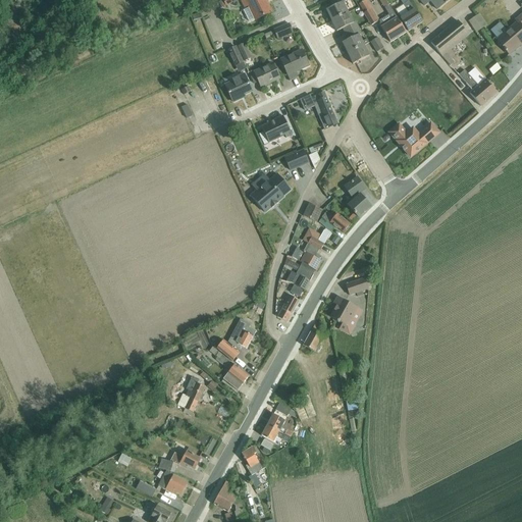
[(240,0),(245,8),(249,6),(249,7),(244,10),(249,21),(255,18),(255,20),(271,12),(265,1),(267,0),(240,0)]
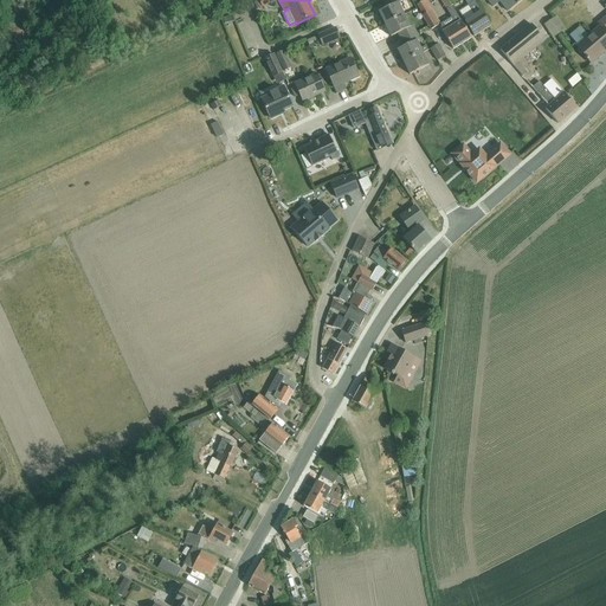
[(379,12),(385,25),(404,15),(398,4),(400,2),(399,0),(387,0),(384,2),(386,8),(379,12)]
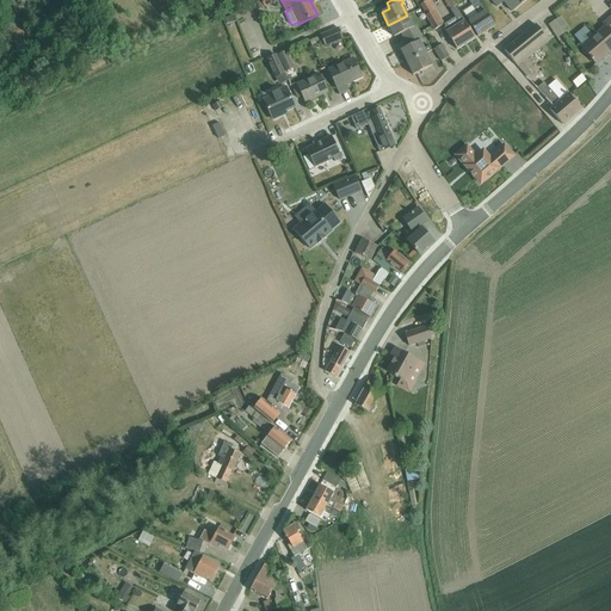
[(450,0),(443,0),(455,18),(444,25),(445,28),(444,29),(446,32),(446,34),(457,50),(475,38),(450,0)]
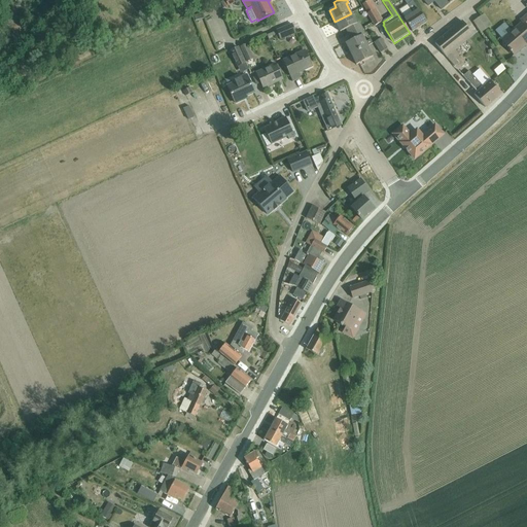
[(403,0),(408,5),(407,5),(399,10),(405,19),(405,20),(413,32),(426,23),(419,11),(411,0),(403,0)]
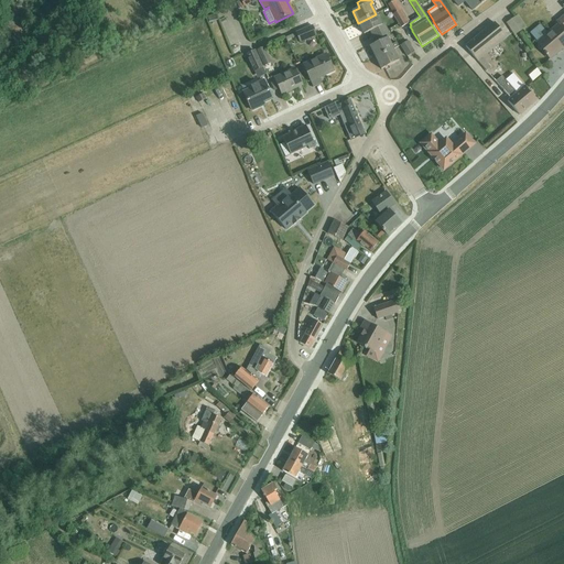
[(465,2),(472,11),(485,0),(452,0),(458,8),(465,2)]
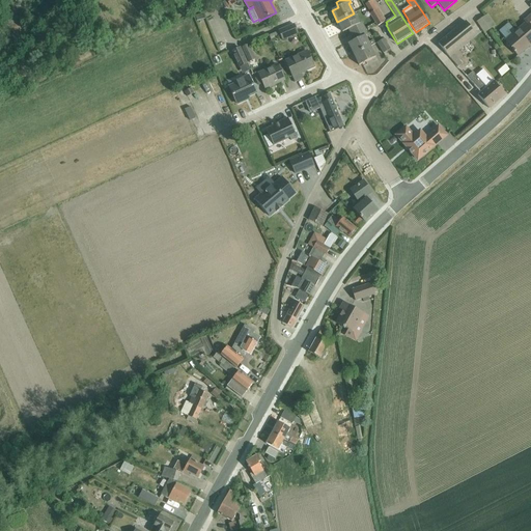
[(494,15),(504,7),(499,0),(488,7),(494,15)]
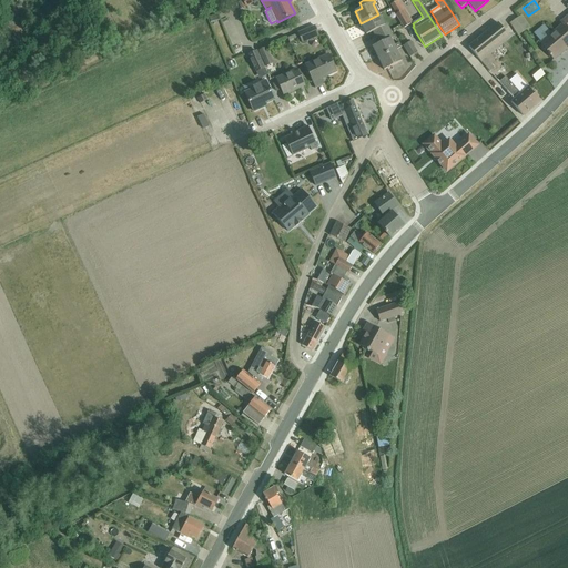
[(172,11),(173,12),(169,13),(171,19),(189,12),(185,6),(172,11)]
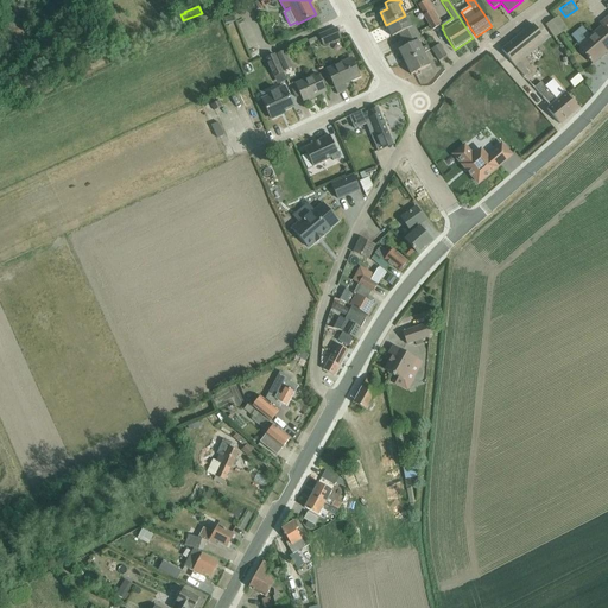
[(424,17),(432,31),(439,26),(431,12),(424,17)]
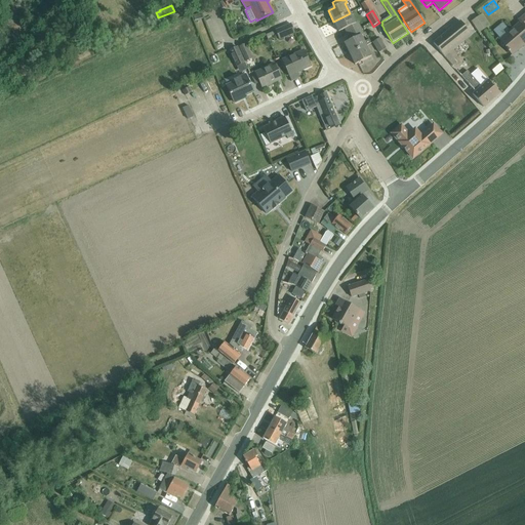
[(345,29),(348,35),(360,29),(357,23),(355,24),(350,13),(333,22),(338,33),(345,29)]
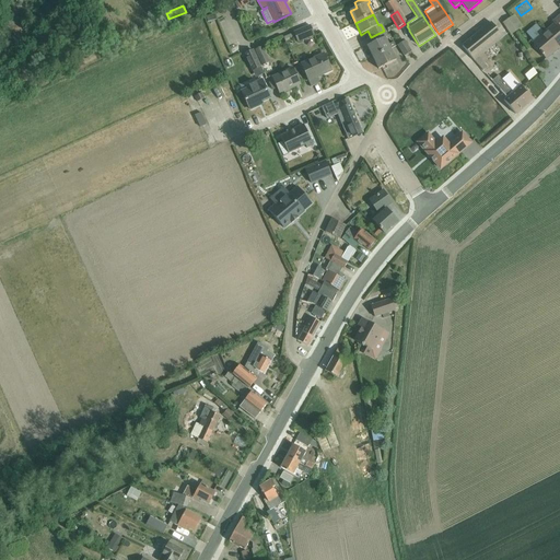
[(515,15),(503,23),(512,35),(523,27),(515,15)]
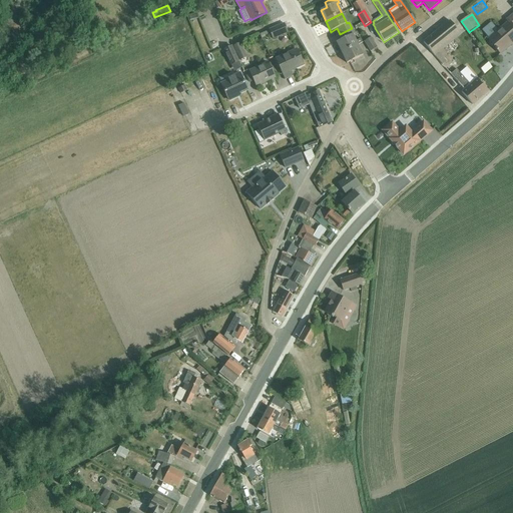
[(512,14),(506,21),(508,23),(490,39),(495,45),(494,46),(500,54),(512,43),(512,14)]
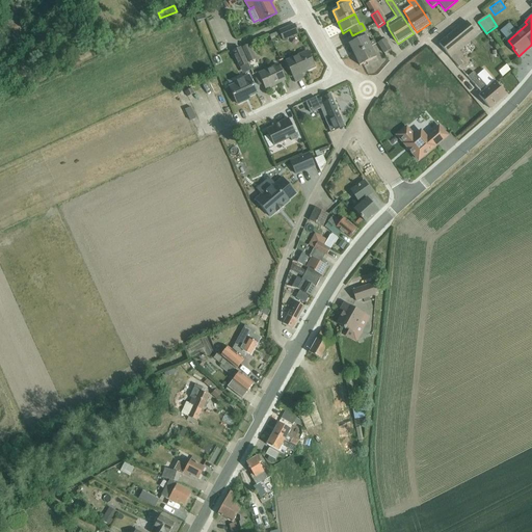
[(449,56),(459,69),(463,65),(452,53),(476,33),(467,22),(439,45),(449,56)]
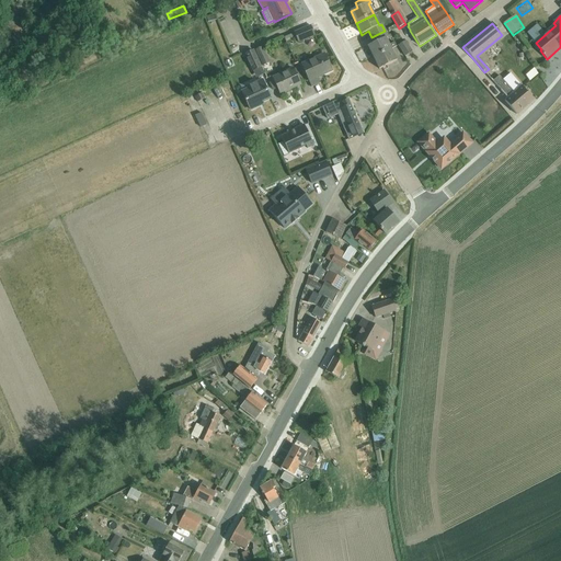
[(294,33),(298,43),(315,36),(310,26),(294,33)]
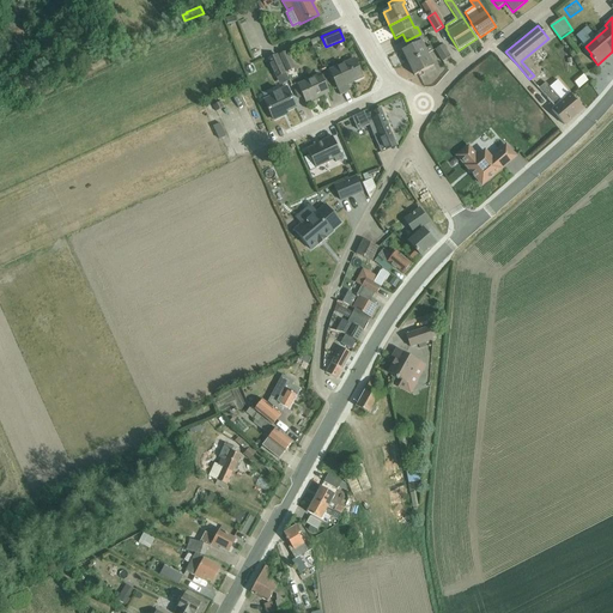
[(401,52),(408,64),(428,54),(432,52),(431,47),(425,49),(422,42),(424,41),(420,34),(406,41),(410,48),(401,52)]
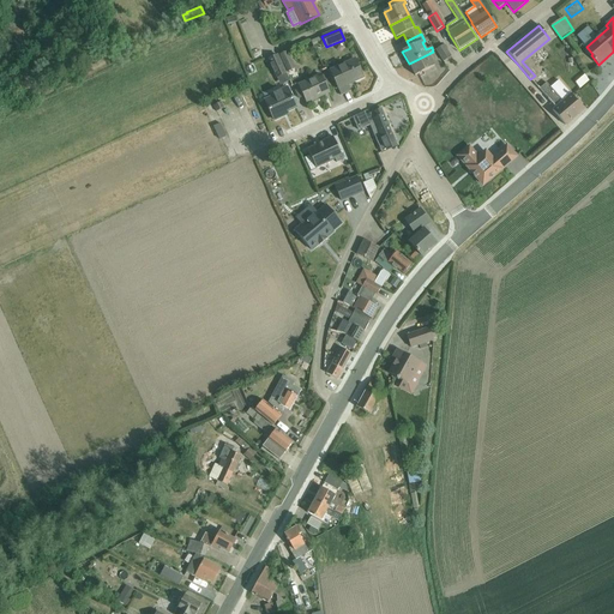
[(437,47),(439,49),(437,50),(444,62),(451,58),(443,43),(437,47)]
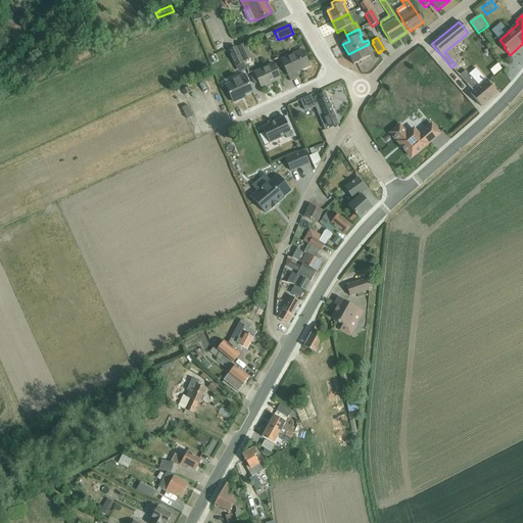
[(238,48),(245,61),(251,58),(245,45),(238,48)]
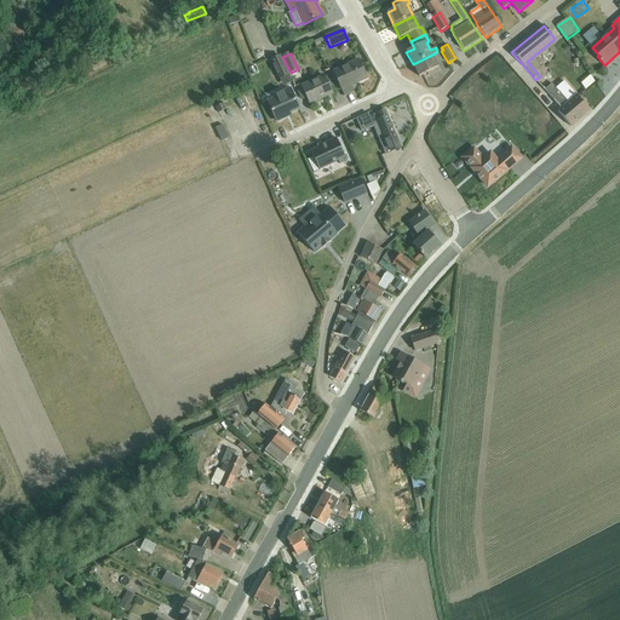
[(432,55),(413,64),(419,78),(438,68),(432,55)]
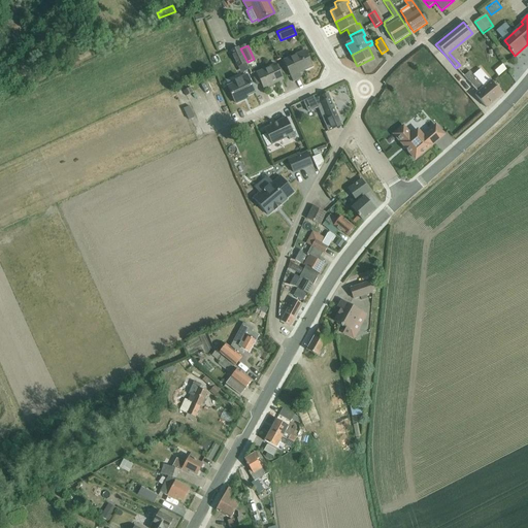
[(238,67),(241,65),(244,71),(249,69),(238,48),(231,52),(238,67)]
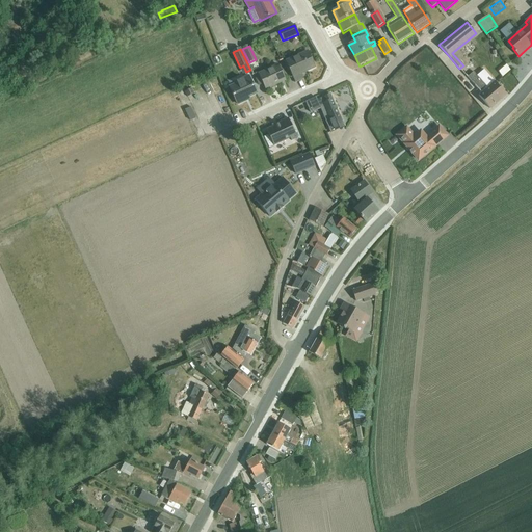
[(468,59),(470,52),(461,49),(459,56),(468,59)]
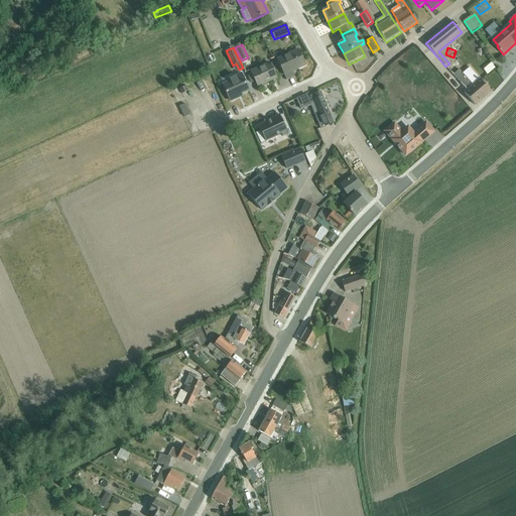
[(291,73),(305,67),(298,50),(278,59),(287,80),(293,77),(291,73)]
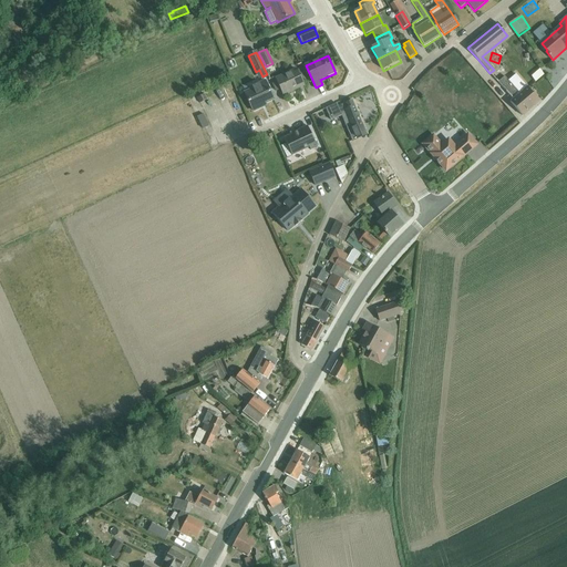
[(537,80),(547,73),(543,66),(533,73),(537,80)]
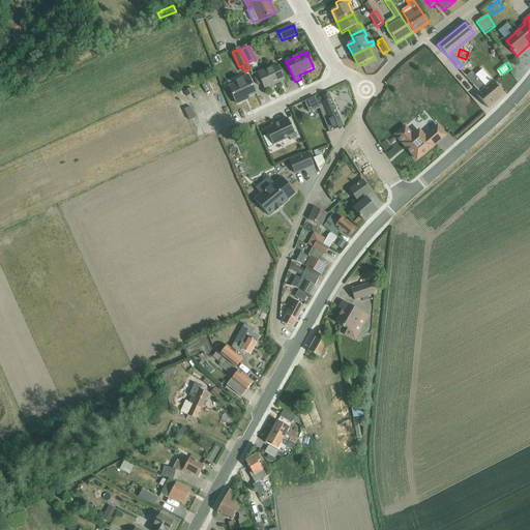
[(265,89),(266,88),(269,90),(272,88),(273,86),(278,83),(277,79),(282,77),(276,65),(258,74),(257,72),(254,70),(252,71),(258,86),(263,84),(265,89)]
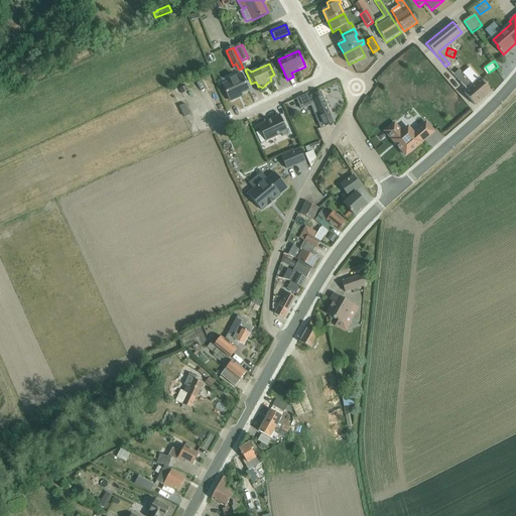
[(454,76),(461,84),(467,90),(464,93),(475,107),(491,93),(480,81),(470,69),(463,74),(460,71),(454,76)]
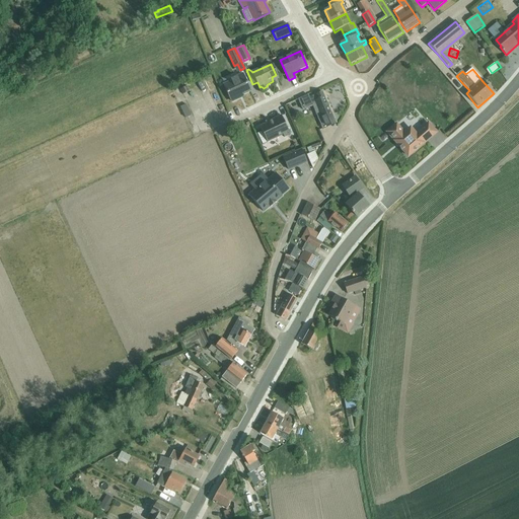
[(239,96),(250,91),(242,75),(230,80),(231,82),(224,85),(231,102),(240,98),(239,96)]
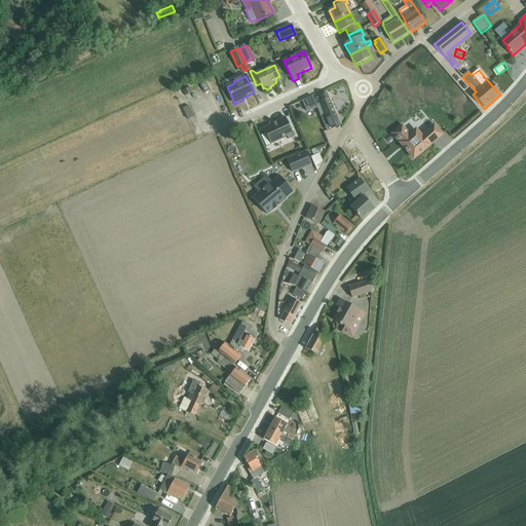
[(312,97),(303,101),(307,112),(317,108),(327,132),(340,125),(336,115),(335,115),(327,95),(313,100),(312,97)]
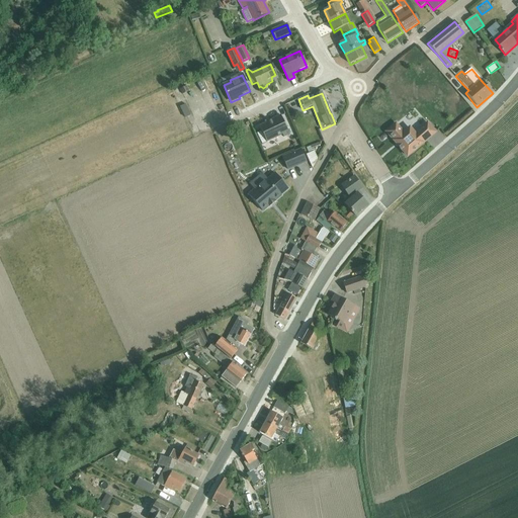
[(259,127),(266,143),(282,136),(283,138),(289,135),(280,116),(272,119),(273,120),(259,127)]
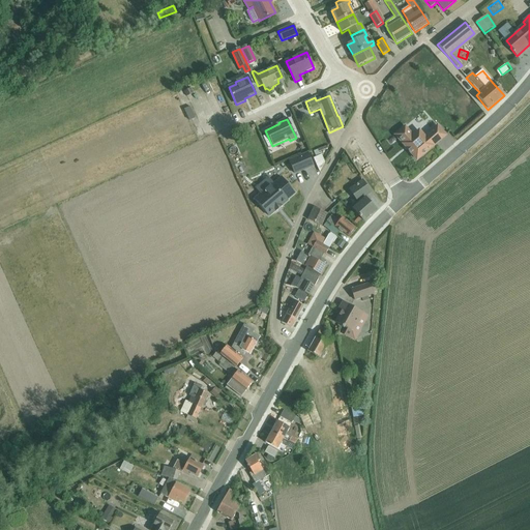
[(417,160),(445,136),(437,126),(424,138),(419,130),(413,137),(405,127),(395,136),(417,160)]
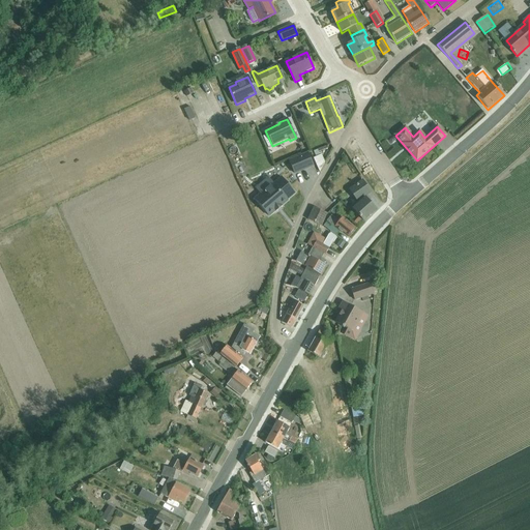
[(314,166),(308,153),(289,162),(294,174),(314,166)]
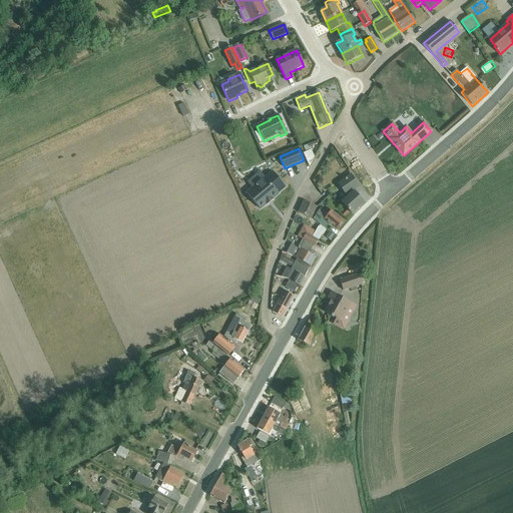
[(313,148),(305,151),(310,162),(319,159),(313,148)]
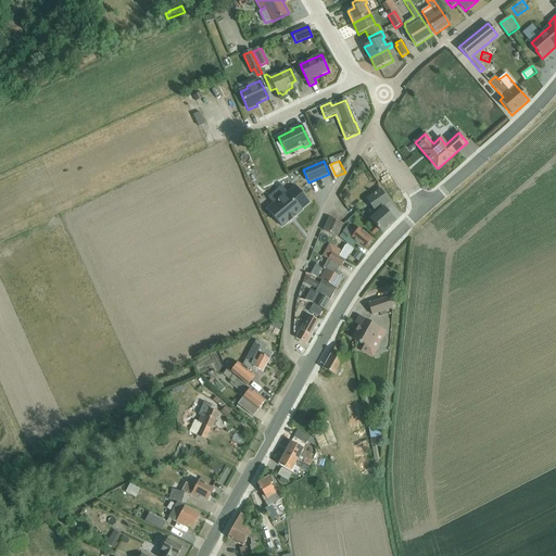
[(288,193),(287,193),(267,210),(281,227),(289,222),(290,223),(295,217),(294,216),(302,211),(301,210),(310,202),(295,187),(288,193)]
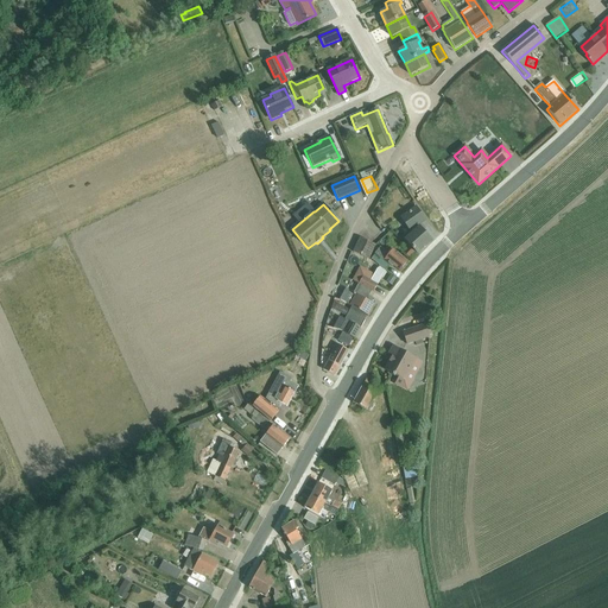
[(400,219),(407,228),(412,234),(405,241),(417,254),(431,241),(419,228),(419,227),(418,226),(425,221),(416,208),(400,219)]
